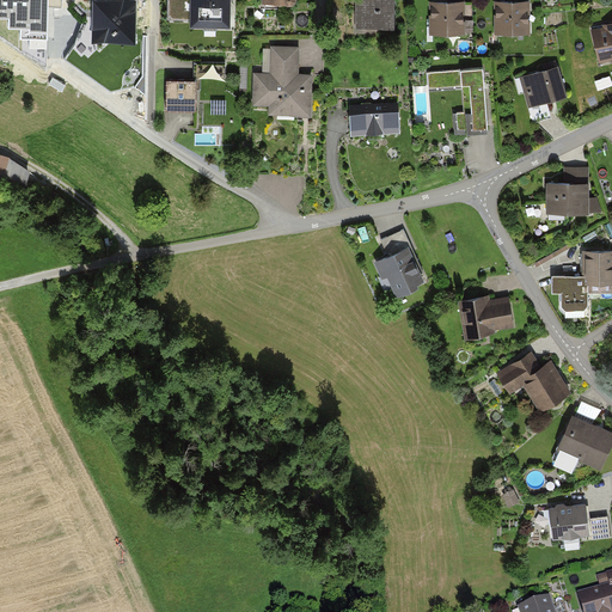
[(136,0),(92,0),(92,38),(136,38),(136,0)]
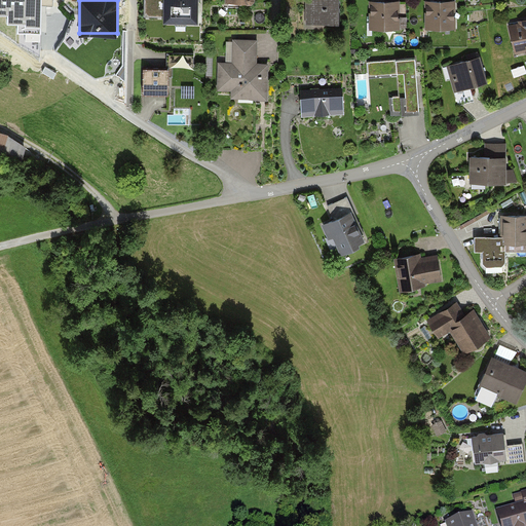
[(146,0),(146,16),(170,16),(168,0),(146,0)]
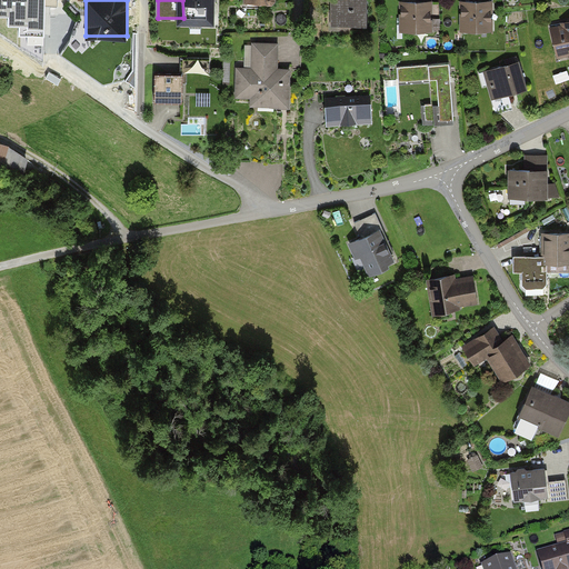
[(367,0),(331,0),(332,25),(368,23),(367,0)]
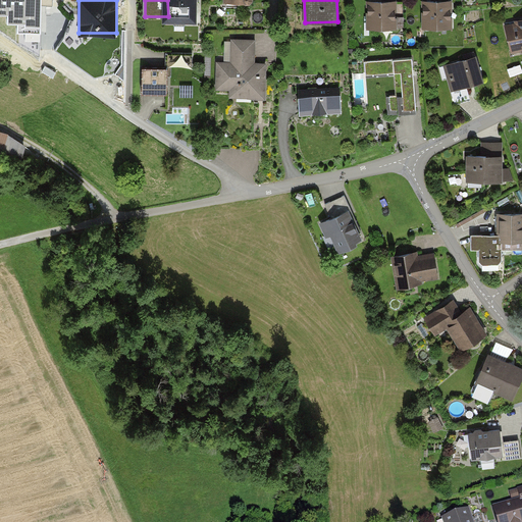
[(453,0),(428,0),(423,0),(423,27),(453,27),(453,0)]
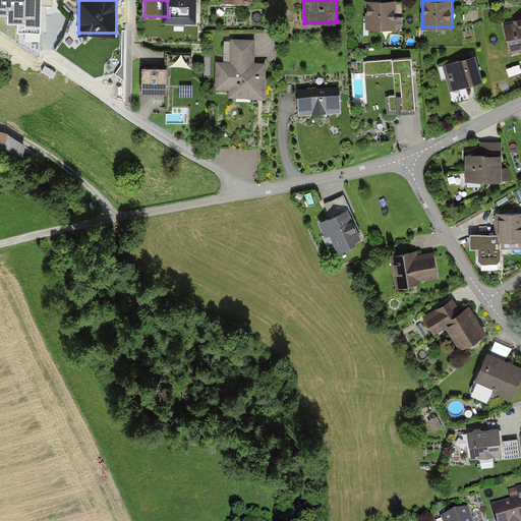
[(396,1),(367,1),(367,26),(396,26),(396,1)]
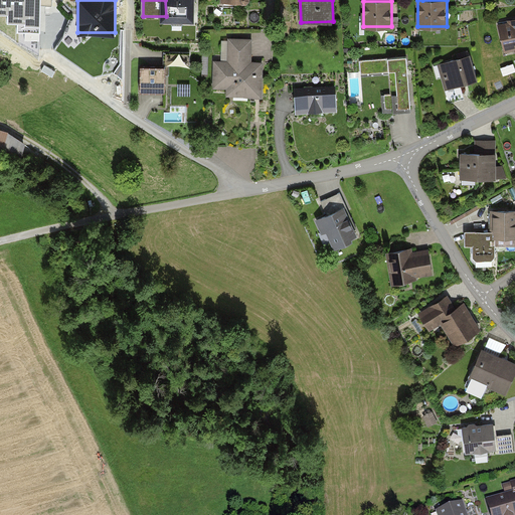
[(514,19),(499,23),(506,55),(514,53),(514,19)]
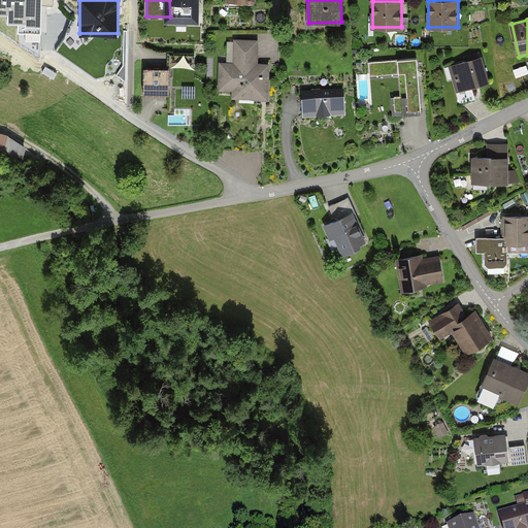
[(233,64),(220,64),(220,91),(232,91),(232,100),(268,100),(268,63),(258,63),(258,39),(233,39),(233,64)]
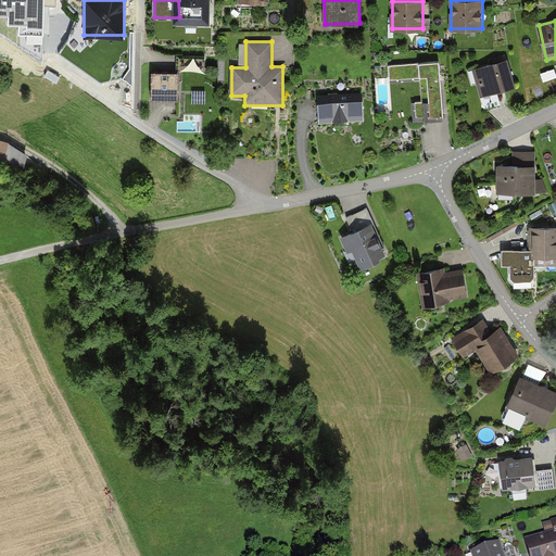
[(178,73),(152,73),(152,99),(178,99),(178,81),(182,81),(182,71),(205,71),(205,58),(178,58),(178,73)]
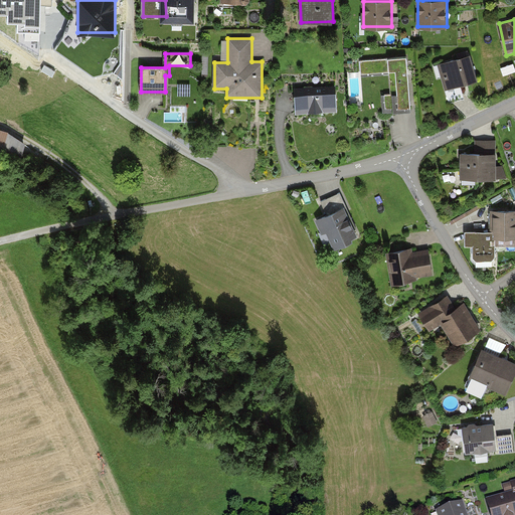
[(470,54),(439,62),(446,89),(477,80),(470,54)]
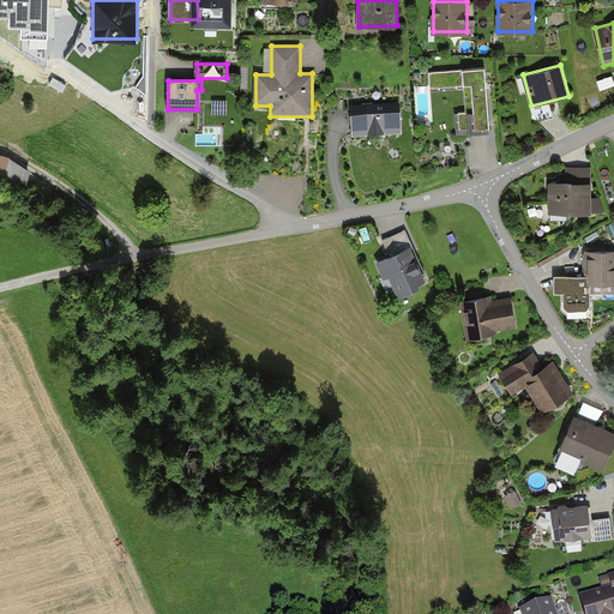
[(485,67),(429,71),(432,91),(464,89),(465,112),(455,113),(456,134),(489,131),(485,67)]
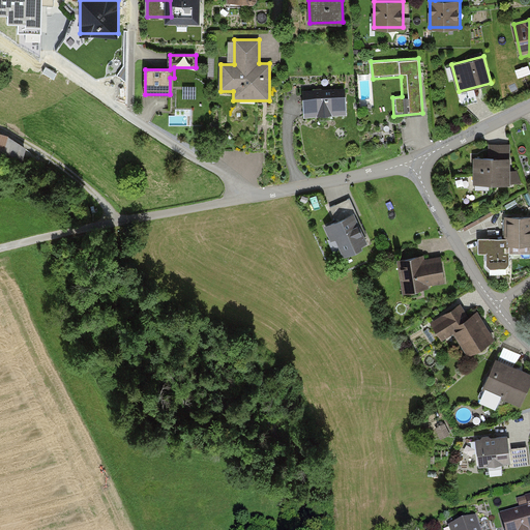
[(345,94),(303,96),(304,117),(347,114),(345,94)]
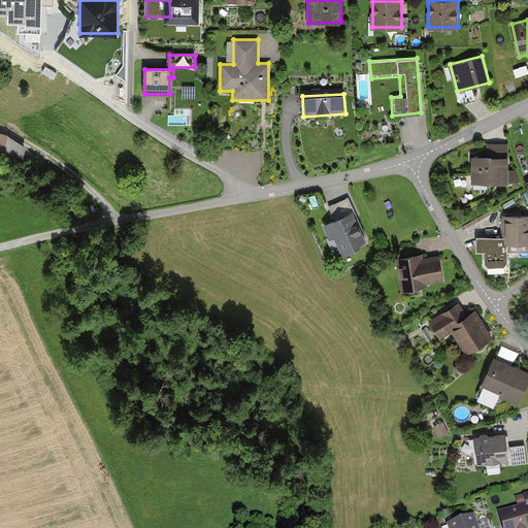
[(5,136),(0,134),(0,155),(22,161),(26,147),(5,136)]
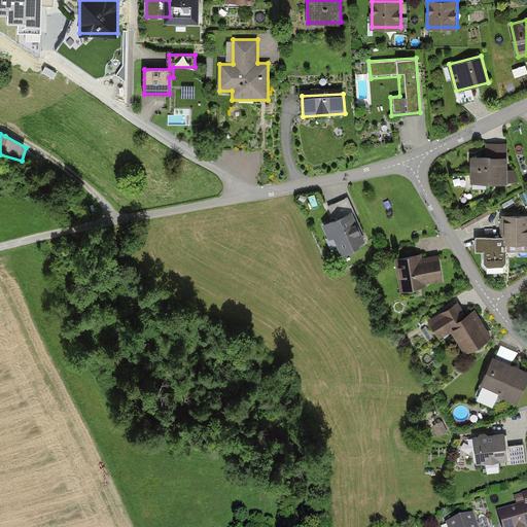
[(486,156),(472,156),(471,182),(518,183),(513,169),(507,169),(506,144),(487,144),(486,156)]
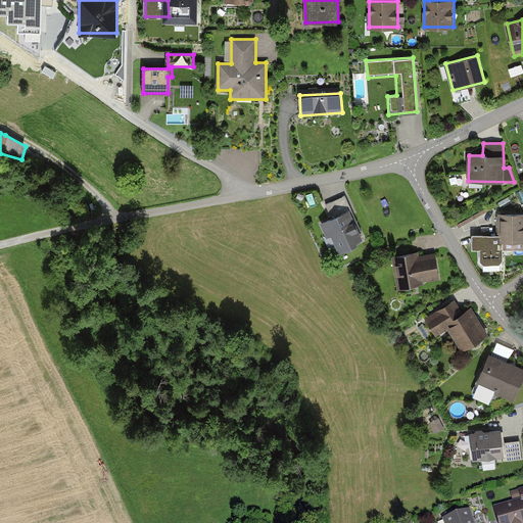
[(331,218),(320,223),(326,238),(330,237),(336,252),(366,241),(346,195),(325,204),(331,218)]
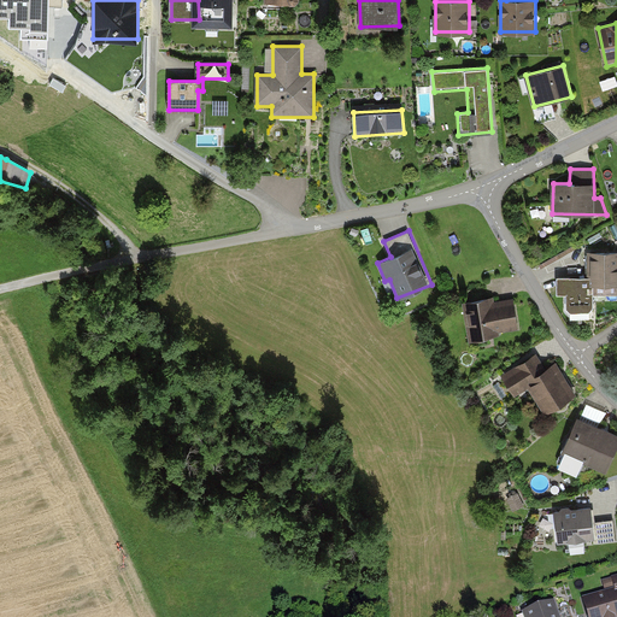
[(616,250),(589,250),(588,278),(588,285),(593,285),(593,293),(616,293),(616,250)]
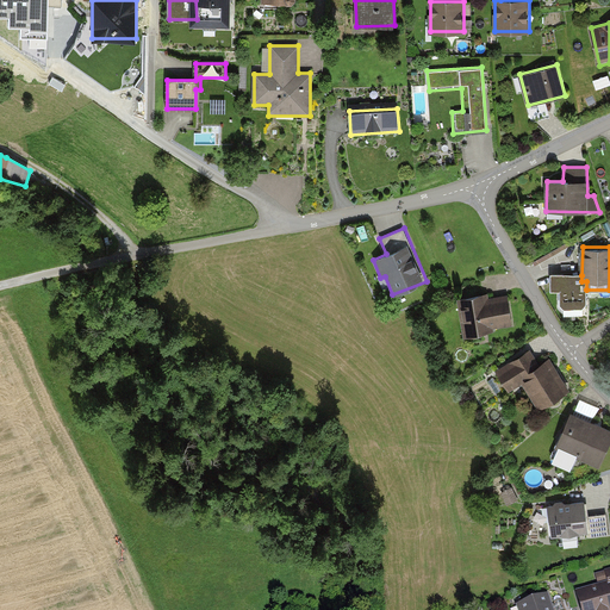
[(586,305),(586,290),(586,281),(582,281),(582,275),(551,275),(551,292),(560,292),(560,306),(564,310),(583,310),(586,305)]
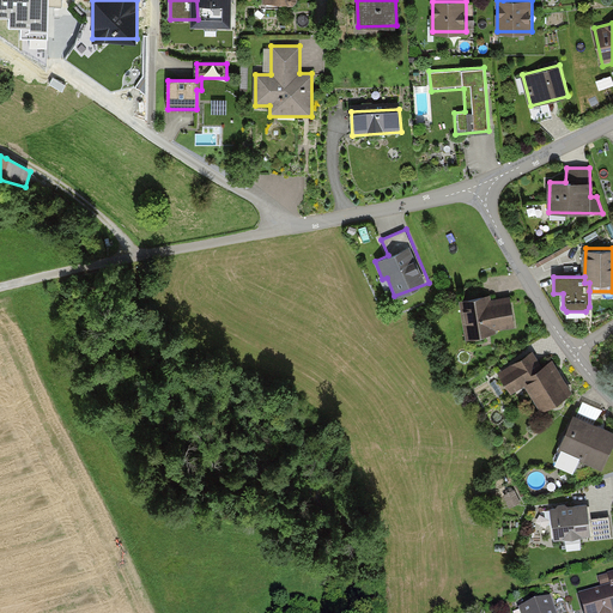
[(491,293),(460,299),(466,337),(516,328),(511,298),(492,301),(491,293)]
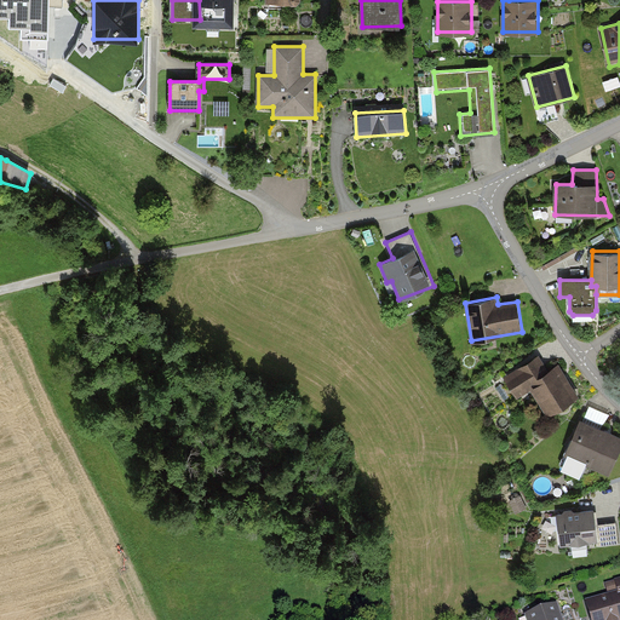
[(546,369),(538,356),(506,374),(520,399),(532,391),(546,415),(575,399),(556,365),(546,369)]
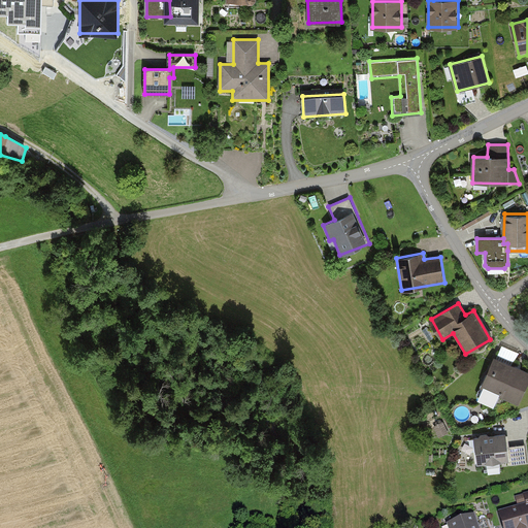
[(527,381),(527,370),(495,357),(482,388),(518,403),(527,381)]
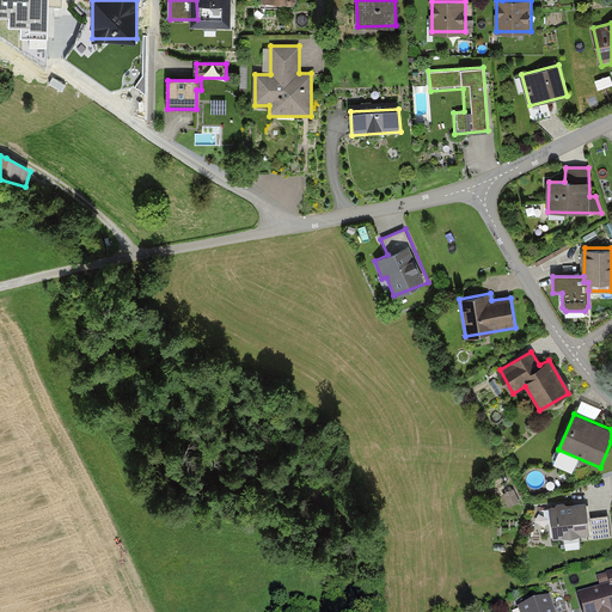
[(588,505),(550,508),(554,538),(585,534),(586,539),(611,536),(610,515),(589,518),(588,505)]
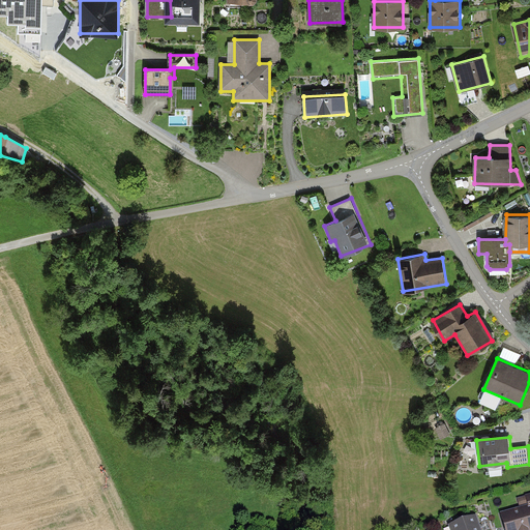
[(528,507),(502,514),(506,529),(529,529),(529,496),(526,498),(528,507)]
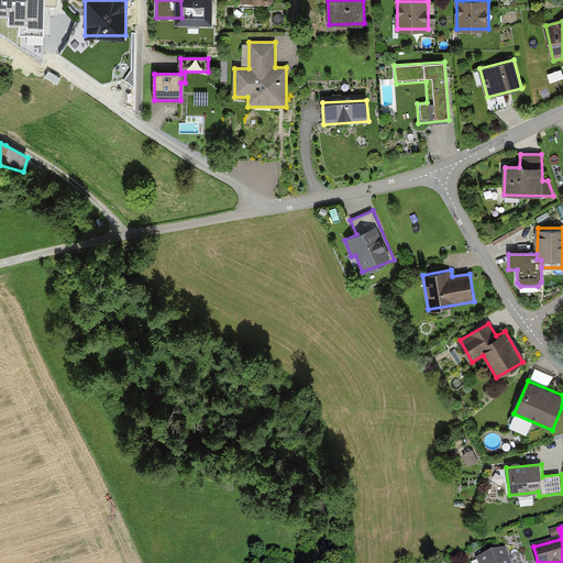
[(477,562),(512,562),(508,549),(476,559),(477,562)]
